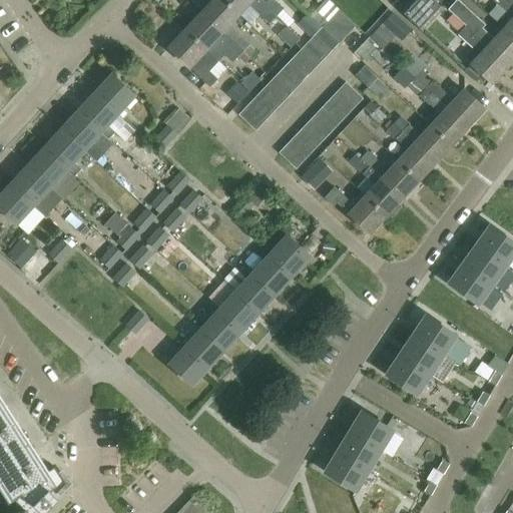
[(237,14),(222,0),(210,0),(200,12),(241,51),(249,44),(227,24),(237,14)]
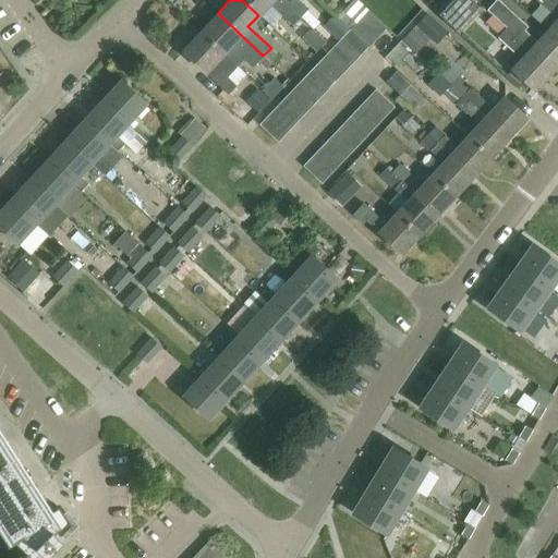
[(299,17),(280,0),(242,0),(258,15),(268,4),(291,26),(299,17)]
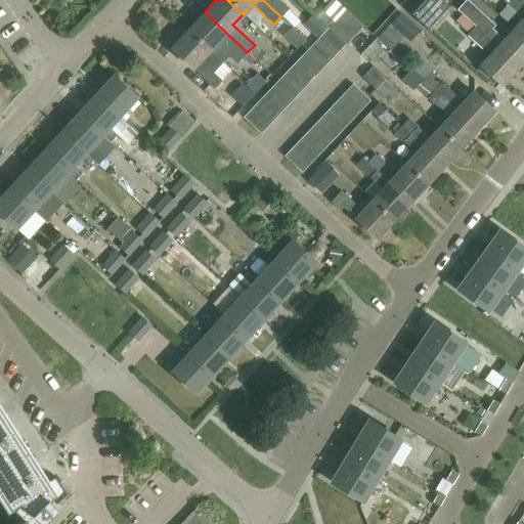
[(263,0),(280,16),(288,9),(277,0),(263,0)]
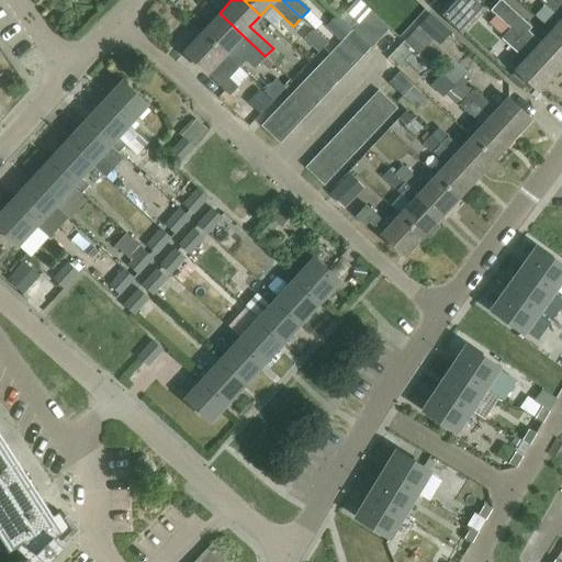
[(482,7),(474,0),(454,0),(442,13),(459,30),(482,7)]
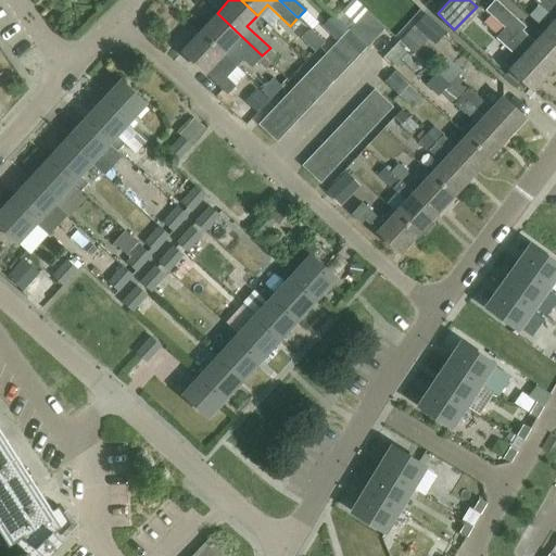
[(491,0),(483,9),(505,28),(551,71),(555,64),(555,39),(540,25),(539,25),(545,30),(535,42),(522,30),(526,26),(496,0),(491,0)]
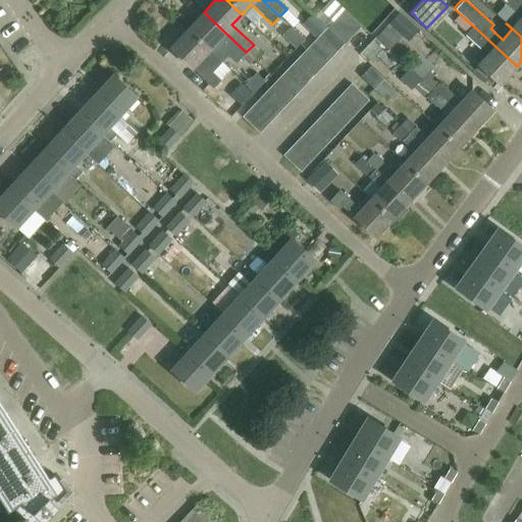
[(521,37),(521,4),(517,0),(500,0),(515,13),(507,23),(521,37)]
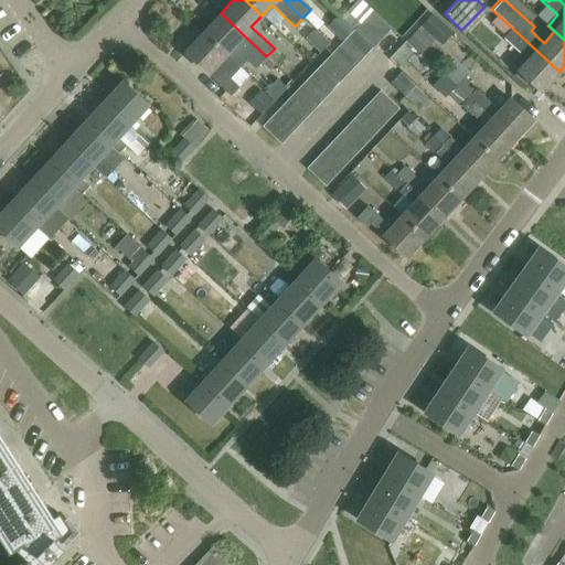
[(304,18),(317,30),(323,22),(310,10),(304,18)]
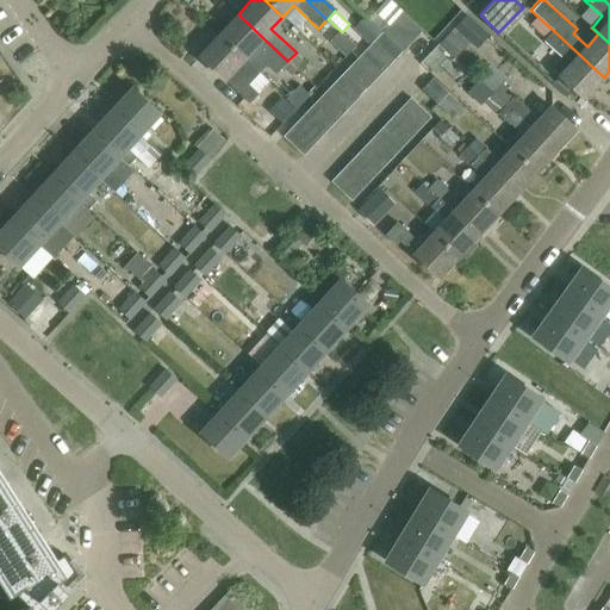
[(375,12),(369,19),(383,31),(388,24),(375,12)]
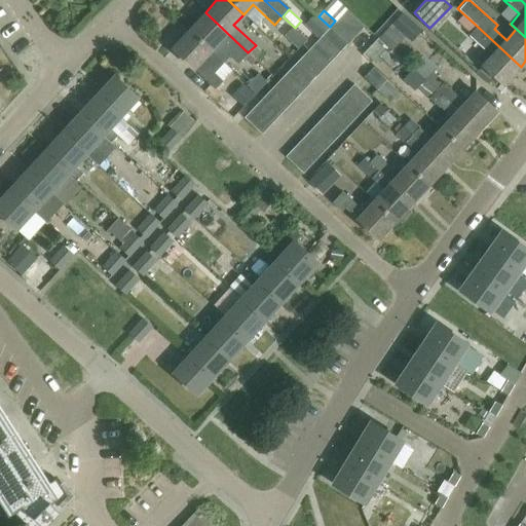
[(347,11),(331,28),(348,44),(364,28),(347,11)]
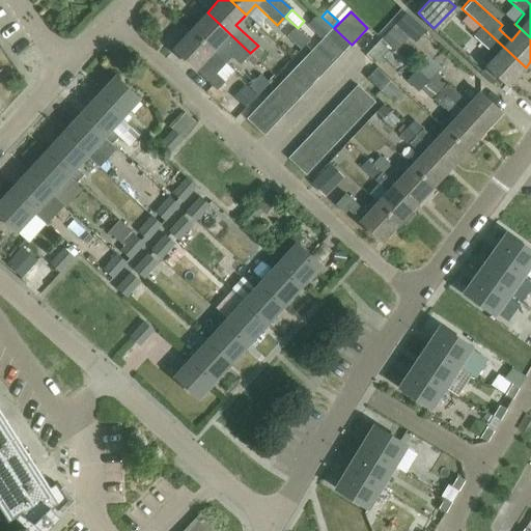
[(250,53),(207,12),(190,31),(225,63),(231,56),(241,64),(250,53)]
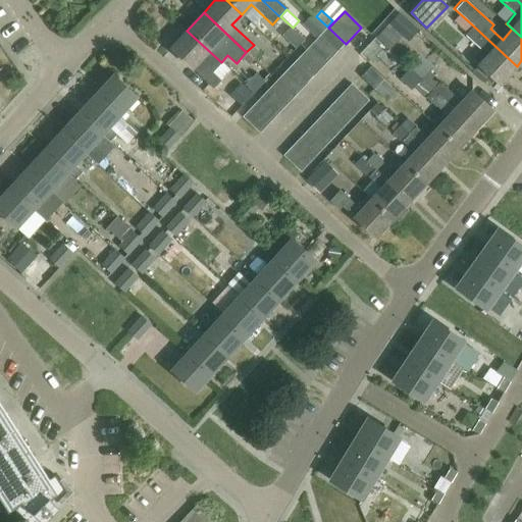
[(418,32),(400,14),(388,25),(408,43),(418,32)]
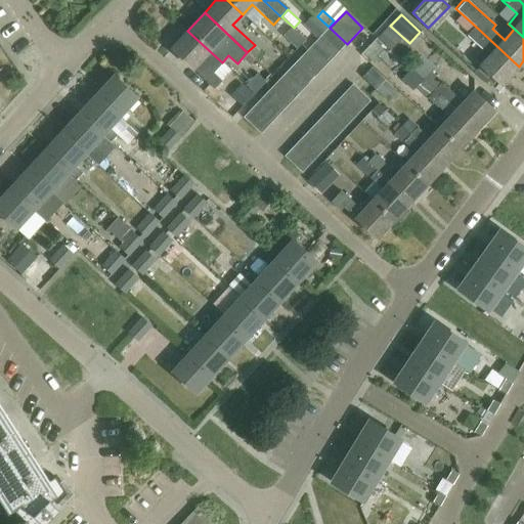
[(329,27),(317,16),(315,18),(312,16),(304,26),(317,39),(329,27)]
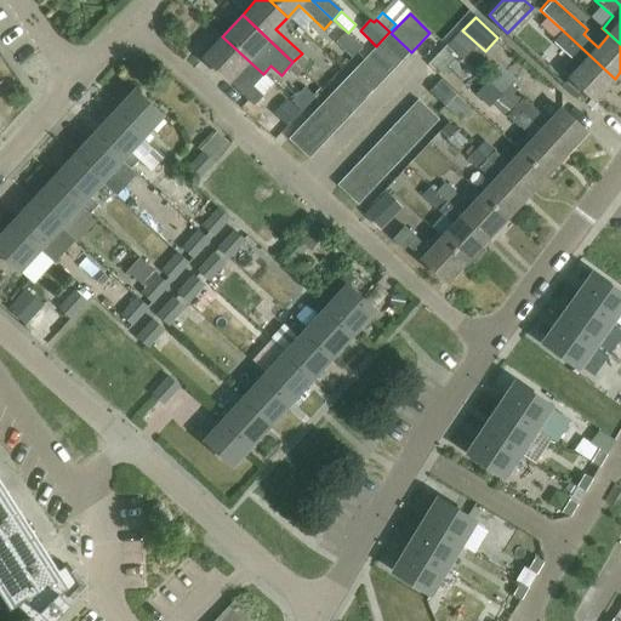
[(346,32),(336,43),(352,57),(362,46),(346,32)]
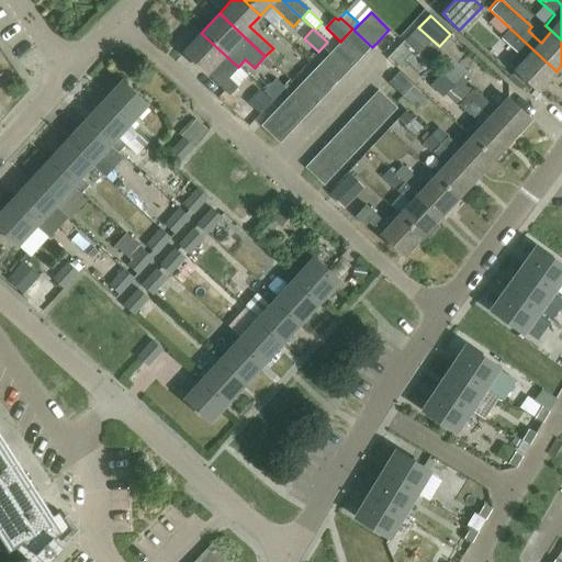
[(557,71),(510,29),(503,37),(518,52),(508,64),(538,91),(557,71)]
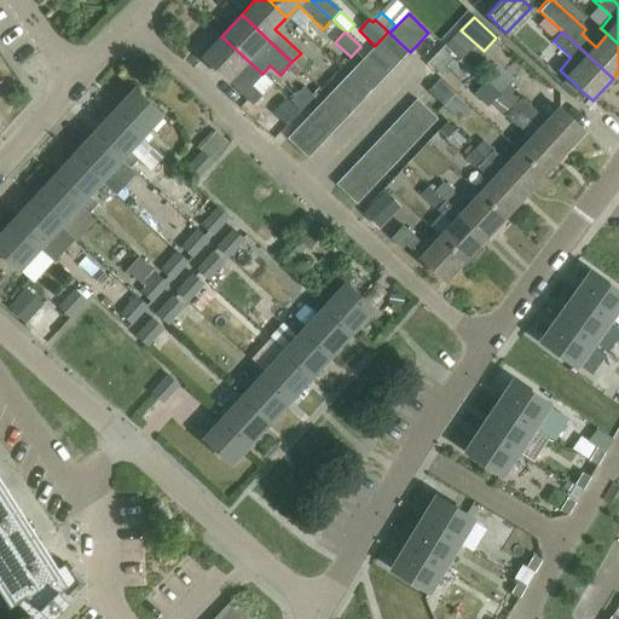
[(399,63),(410,52),(389,33),(380,44),(399,63)]
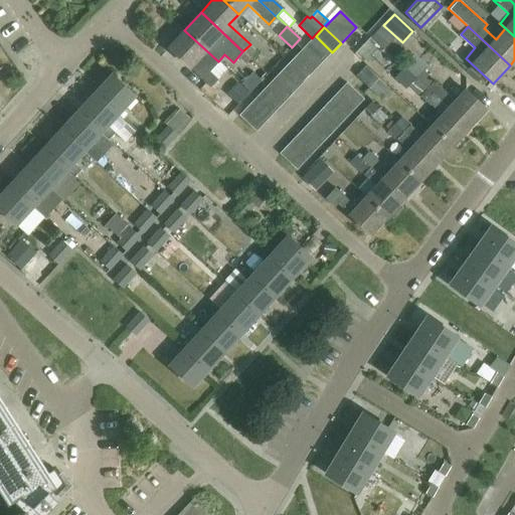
[(218,61),(184,30),(168,47),(210,88),(216,80),(208,72),(218,61)]
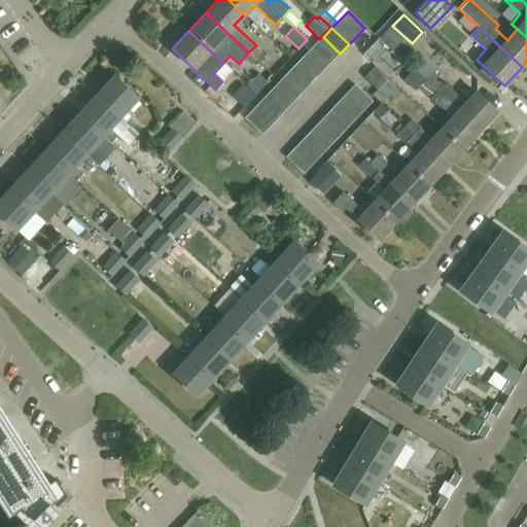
[(323,37),(314,46),(331,63),(340,54),(323,37)]
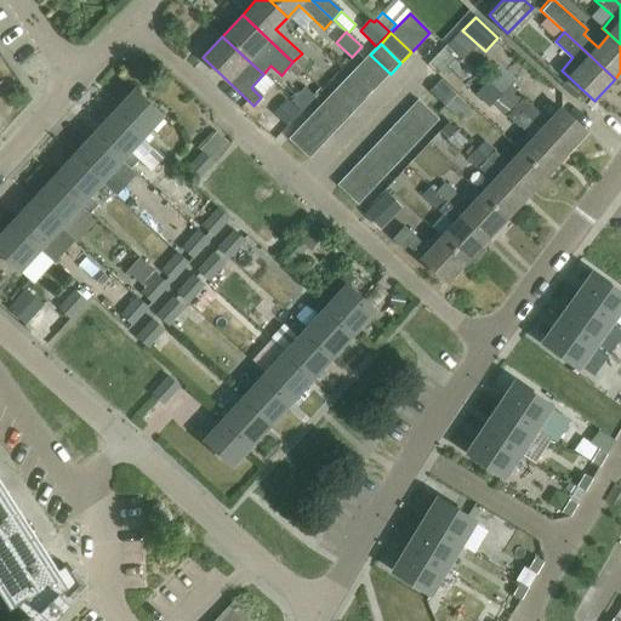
[(455,45),(437,66),(473,98),(491,79),(455,45)]
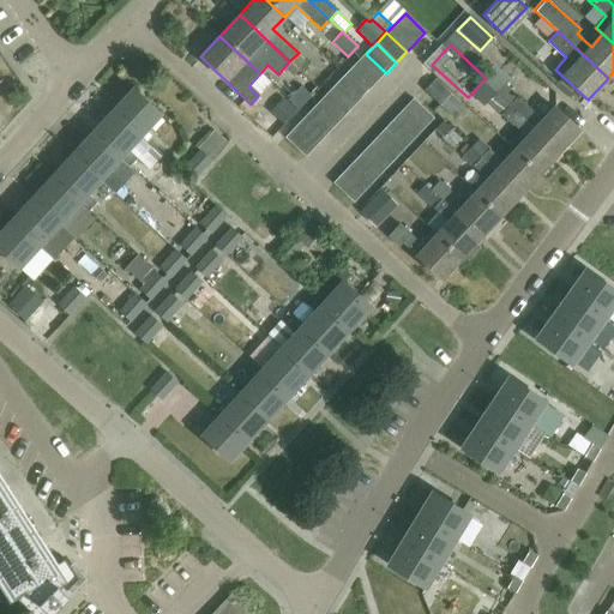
[(386,73),(366,54),(356,65),(375,84),(386,73)]
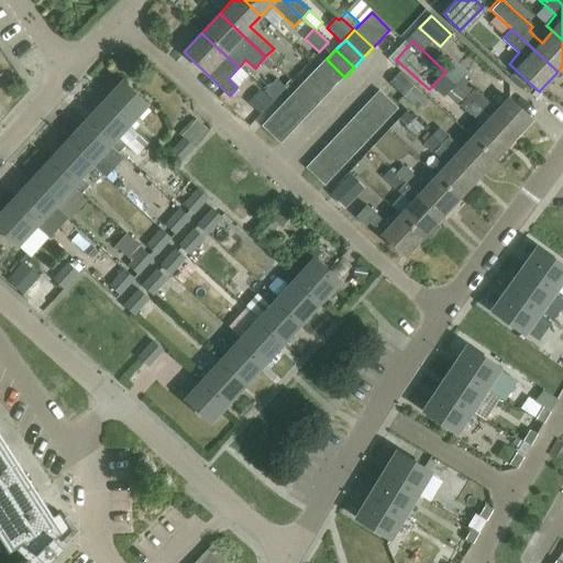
[(272,52),(266,57),(274,65),(280,59),(272,52)]
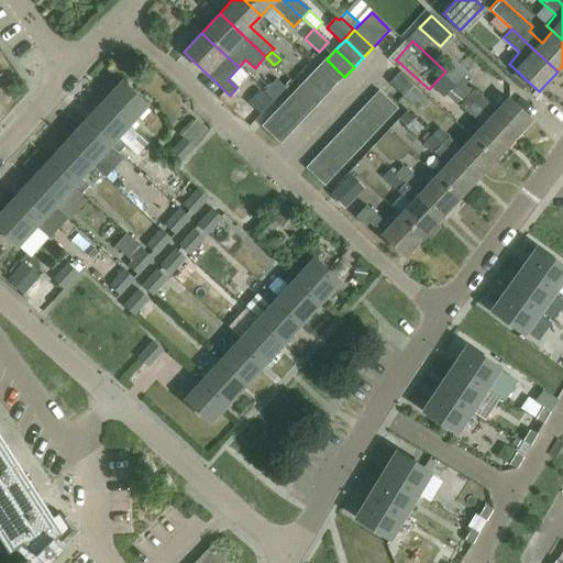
[(274,65),(266,57),(262,63),(269,70),(274,65)]
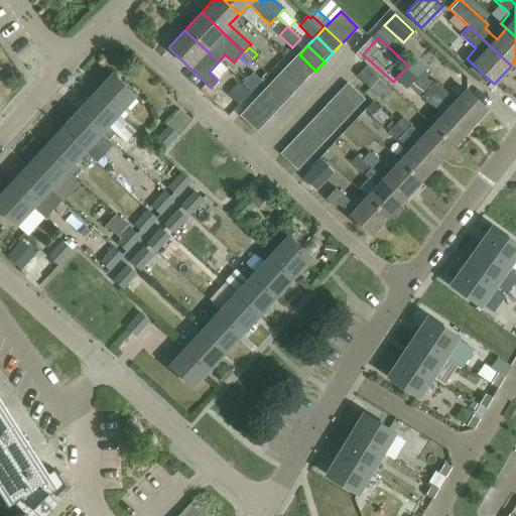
[(307,80),(315,71),(299,54),(290,63),(307,80)]
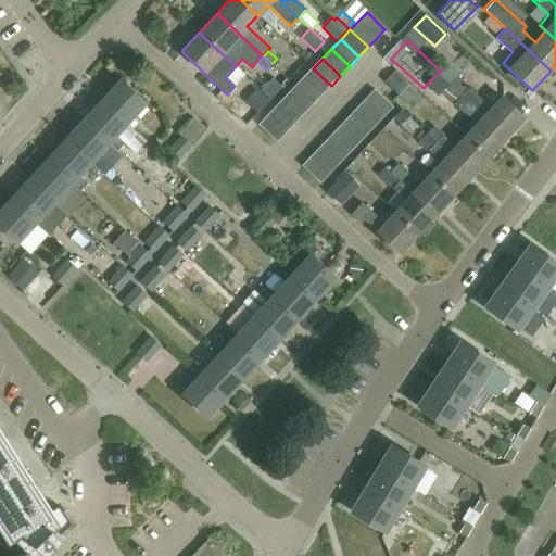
[(313,68),(304,78),(323,96),(331,86),(313,68)]
